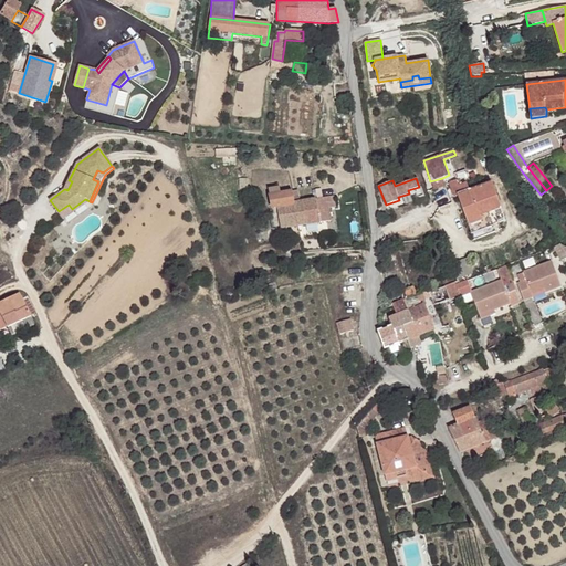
[(442,178),(430,181),(433,189),(444,185),(442,178)]
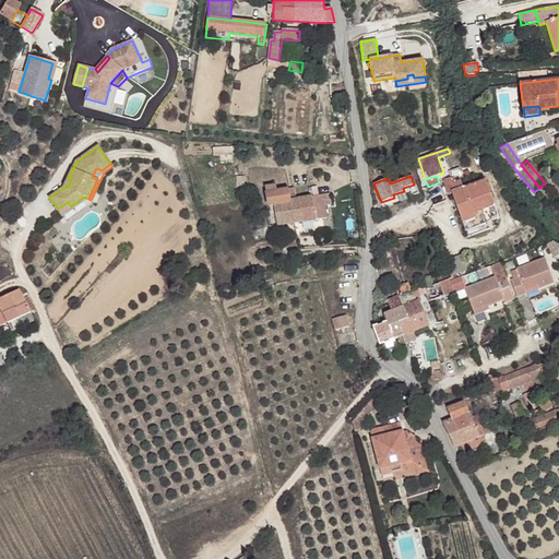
[(475,213),(495,206),(486,180),(463,188),(460,180),(452,182),(451,178),(443,180),(449,194),(453,193),(463,222),(476,217),(475,213)]
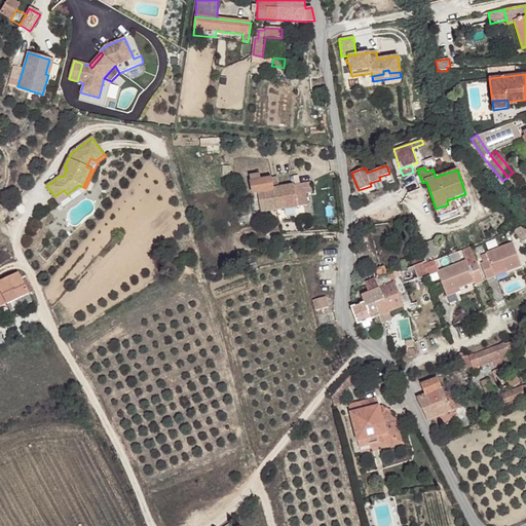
[(276,177),(261,180),(260,174),(250,176),(253,194),(254,194),(255,198),(252,199),(254,213),(308,204),(306,193),(312,192),(310,182),(277,187),(276,177)]
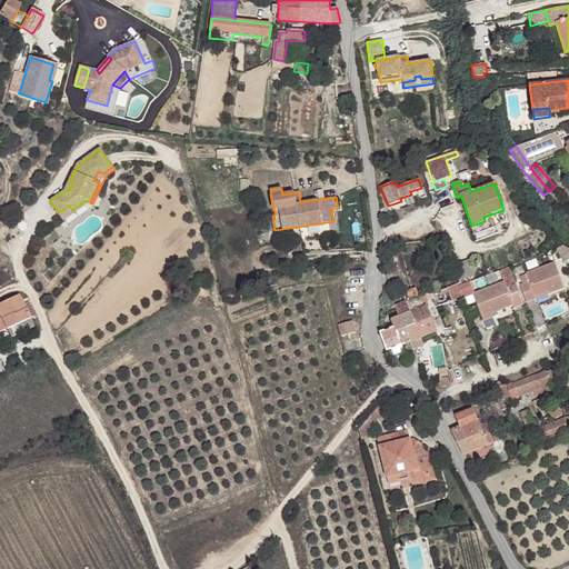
[(423,196),(421,188),(410,191),(411,195),(413,199),(423,196)]
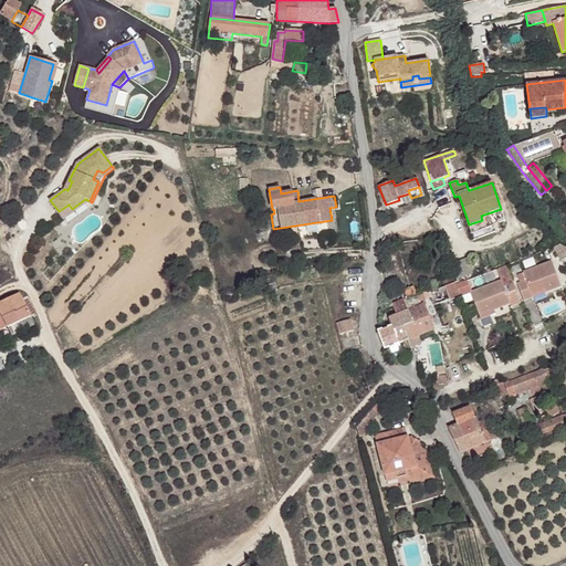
[(69,205),(59,211),(63,219),(90,201),(85,199),(72,209),(69,205)]
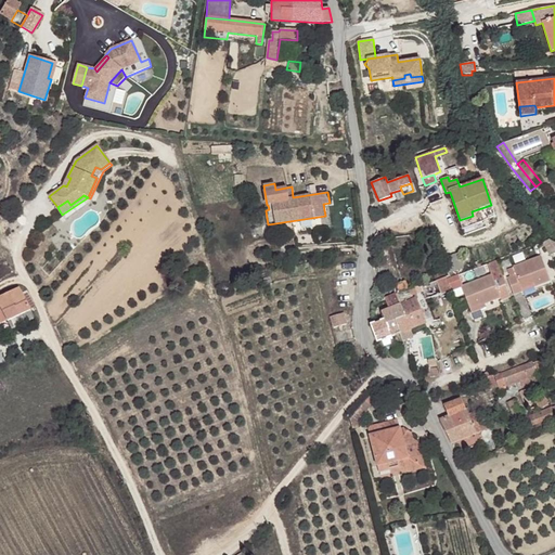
[(550,240),(542,242),(551,255),(554,252),(554,242),(554,243),(550,240)]
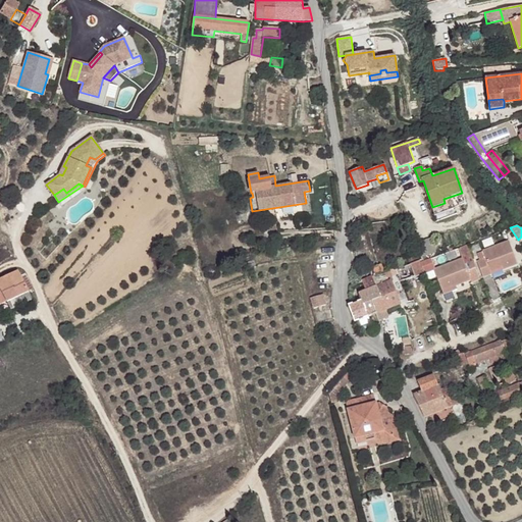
[(422,256),(436,252),(431,238),(417,243),(422,256)]
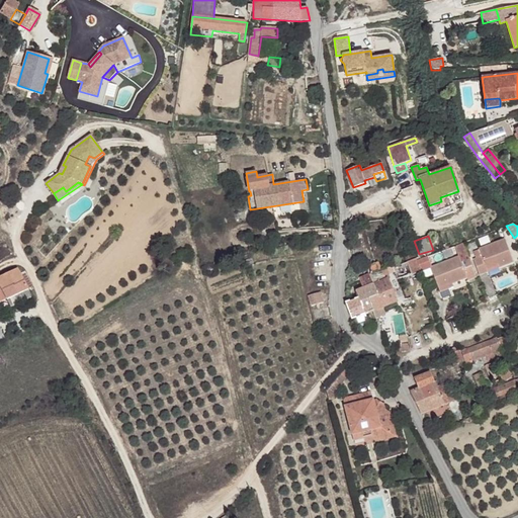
[(488,272),(487,269),(497,265),(498,268),(513,262),(505,239),(479,249),(479,250),(473,252),(476,258),(473,259),(480,275),(488,272)]
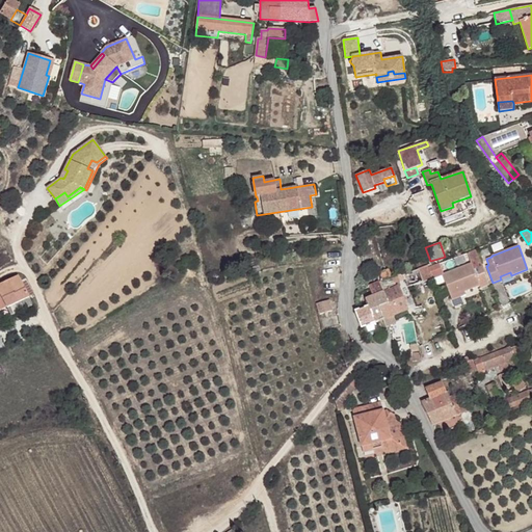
[(489,285),(476,249),(467,253),(471,263),(443,273),(440,263),(427,267),(432,278),(434,284),(444,280),(451,299),(466,294),(464,291),(479,286),(480,288),(489,285)]
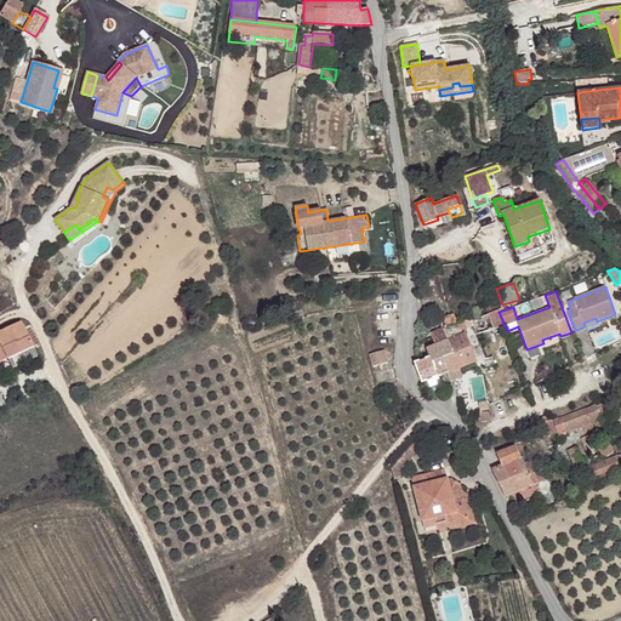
[(443,358),(449,372),(453,380),(462,376),(460,369),(477,362),(466,334),(462,335),(461,331),(473,326),(477,335),(505,325),(499,312),(499,309),(478,318),(471,320),(460,322),(446,328),(443,329),(453,354),(443,358)]
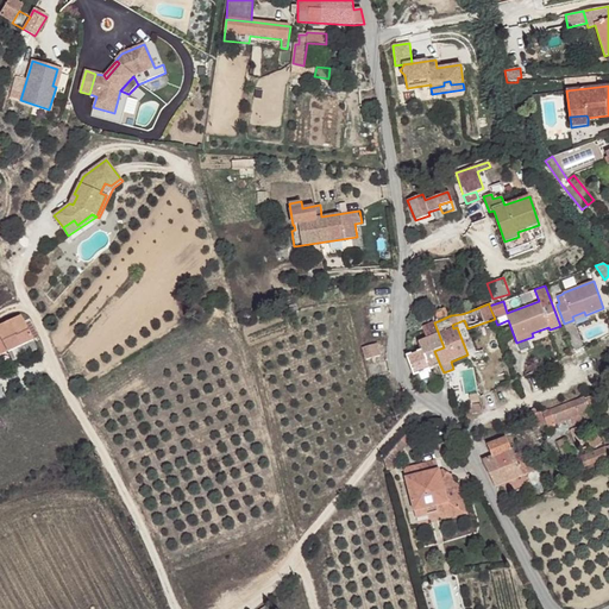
[(434,313),(438,321),(451,315),(447,307),(434,313)]
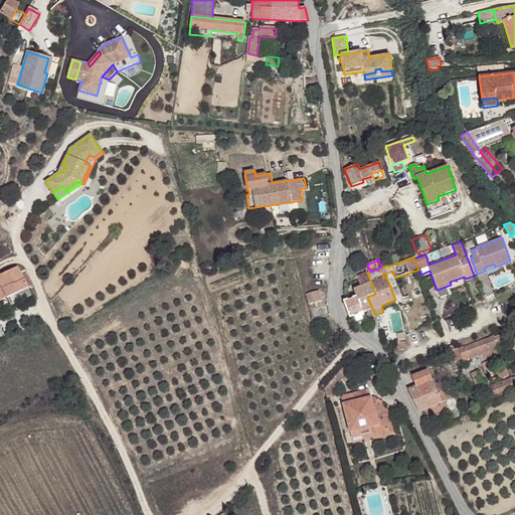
[(32,285),(24,270),(19,272),(16,267),(0,274),(0,285),(6,296),(6,297),(10,305),(31,295),(27,288),(32,285)]
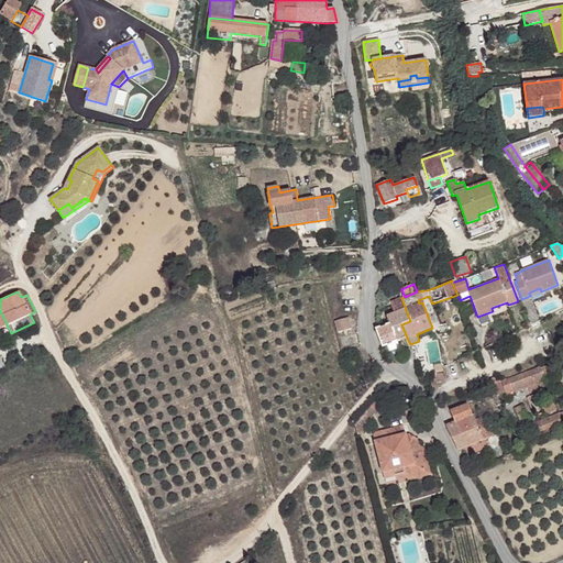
[(389,323),(396,342),(397,341),(407,338),(401,324),(410,321),(401,298),(392,302),(396,312),(387,317),(389,323)]
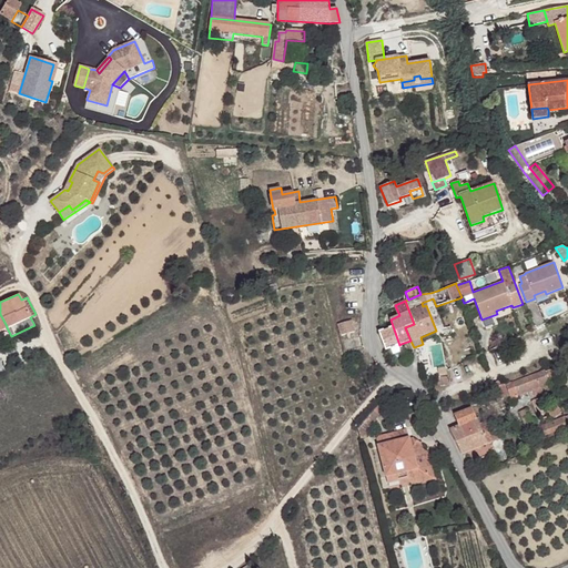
[(352,321),(338,324),(342,335),(354,332),(352,321)]
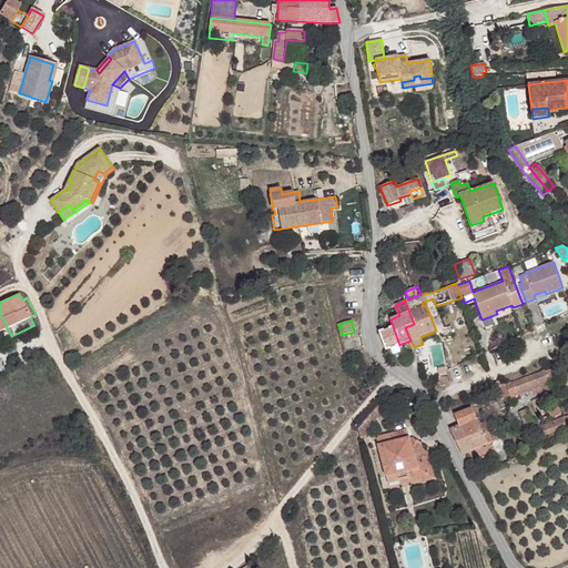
[(393,326),(379,332),(386,351),(386,350),(391,356),(394,354),(403,351),(401,344),(399,345),(393,326)]
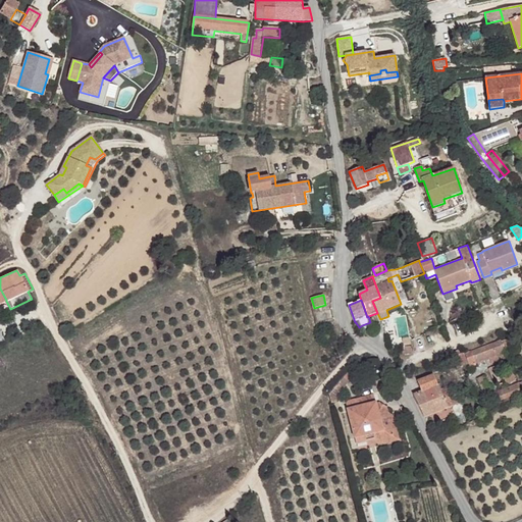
[(502,341),(501,341),(465,354),(470,367),(476,365),(475,363),(496,357),(496,356),(506,352),(504,348),(508,346),(506,340),(503,342),(502,341)]
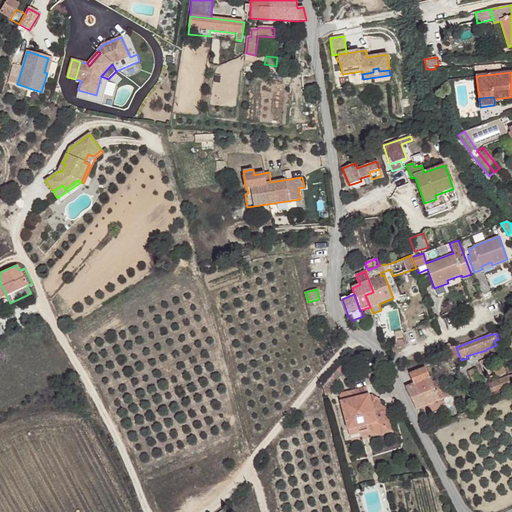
[(404,334),(394,338),(395,347),(404,347),(404,334)]
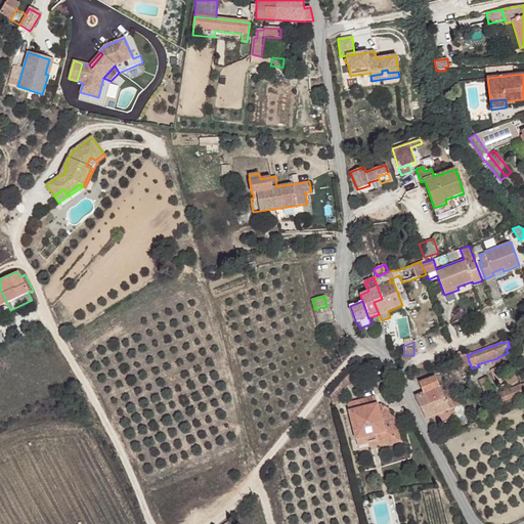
[(350,372),(341,382),(347,387),(355,377),(350,372)]
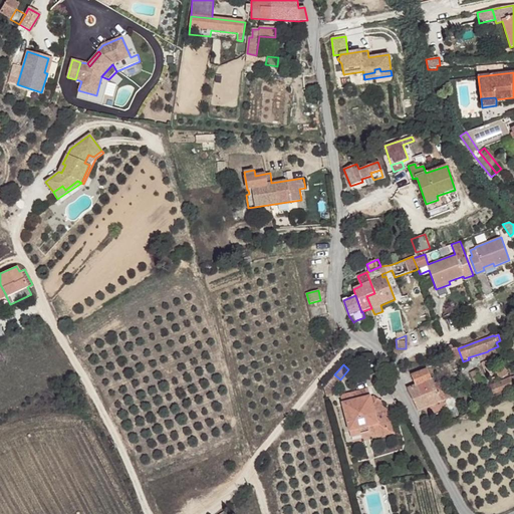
[(504,366),(495,369),(499,378),(507,374),(504,366)]
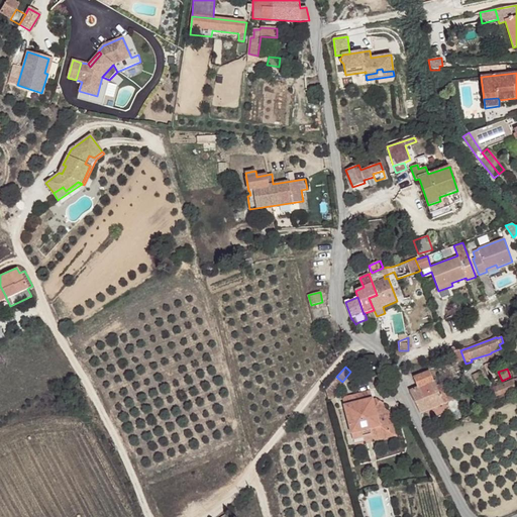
[(409,392),(420,413),(453,399),(446,382),(436,386),(430,372),(414,378),(418,388),(409,392)]
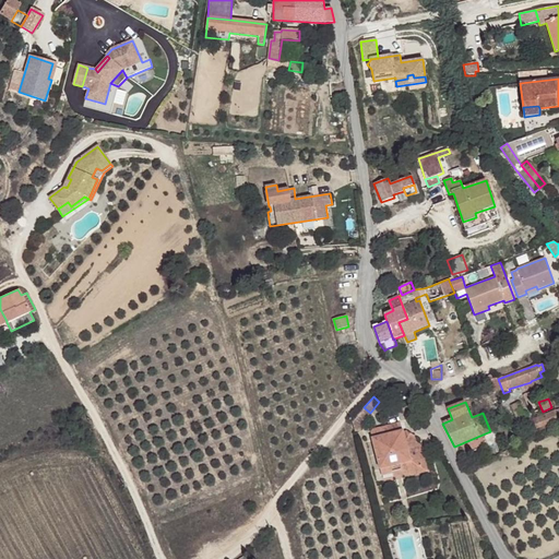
[(519,403),(511,406),(516,417),(522,414),(520,408),(522,408),(519,403)]
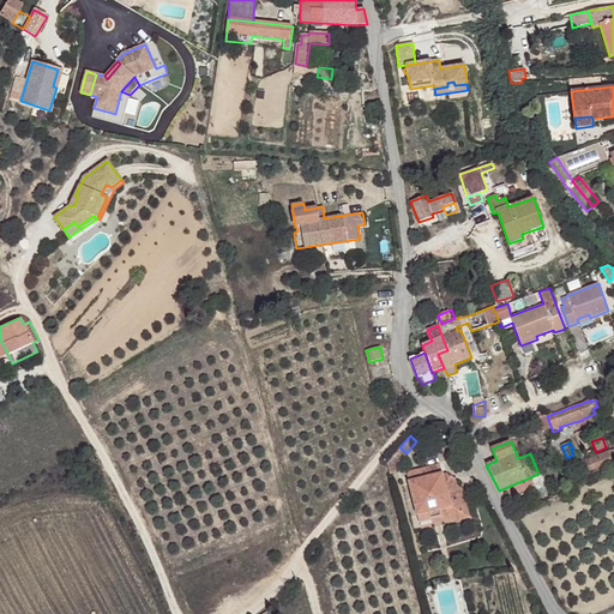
[(407,453),(399,447),(387,462),(390,474),(398,473),(396,464),(407,453)]
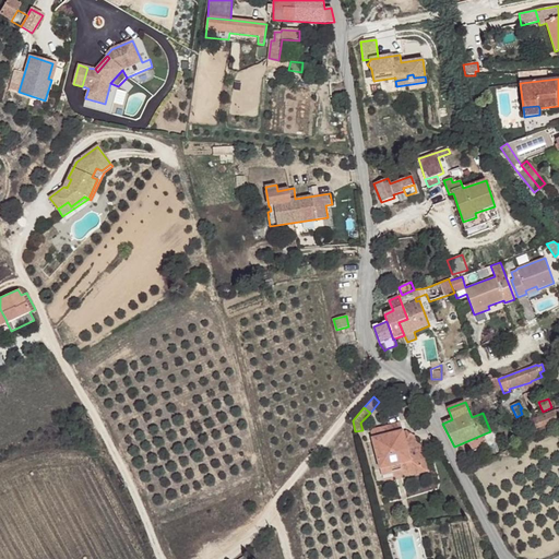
[(558,415),(556,411),(533,419),(536,427),(558,418),(558,415)]
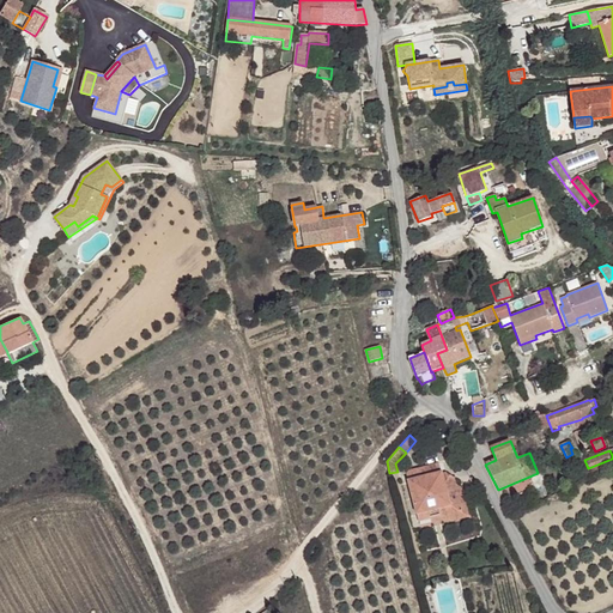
[(406,472),(408,480),(441,472),(438,463),(406,472)]
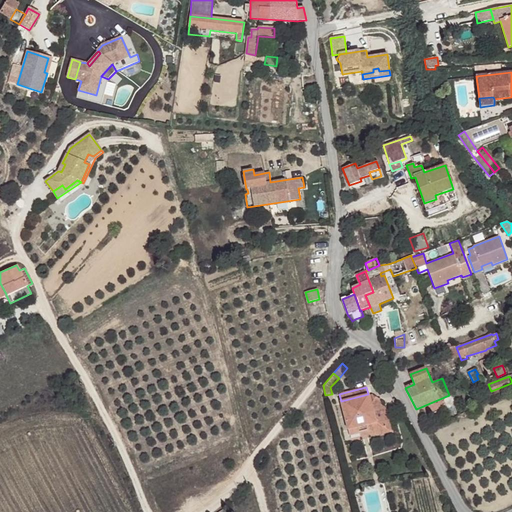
[(368,394),(341,401),(348,429),(376,422),(378,430),(386,428),(384,422),(388,417),(385,408),(380,405),(378,398),(372,395),(369,396),(368,394)]
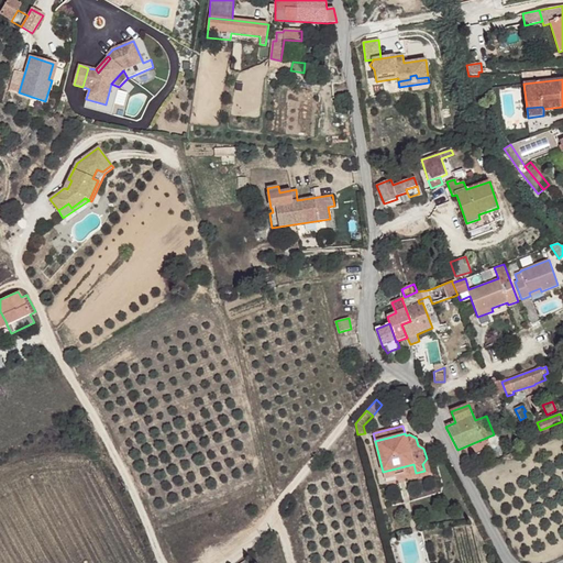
[(414,464),(383,472),(385,479),(405,474),(414,479),(431,475),(427,459),(422,464),(424,471),(416,473),(414,464)]
